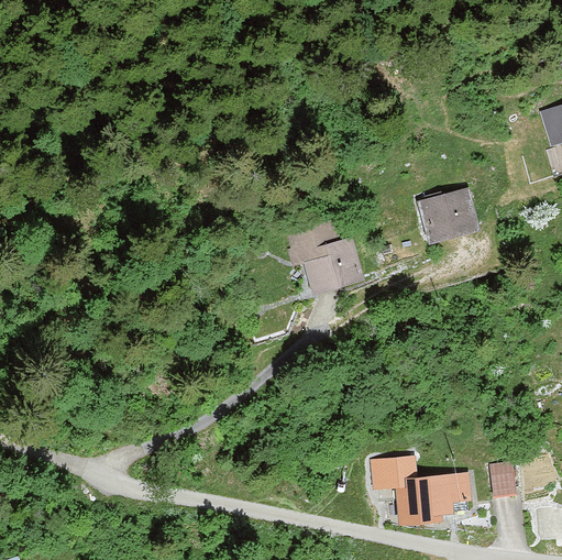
[(561,102),(541,110),(552,145),(561,142),(561,102)]
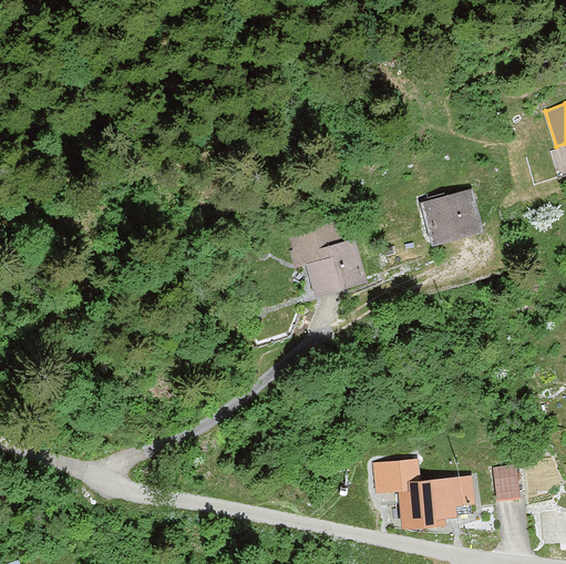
[(422,201),(434,247),(484,234),(472,187),(422,201)]
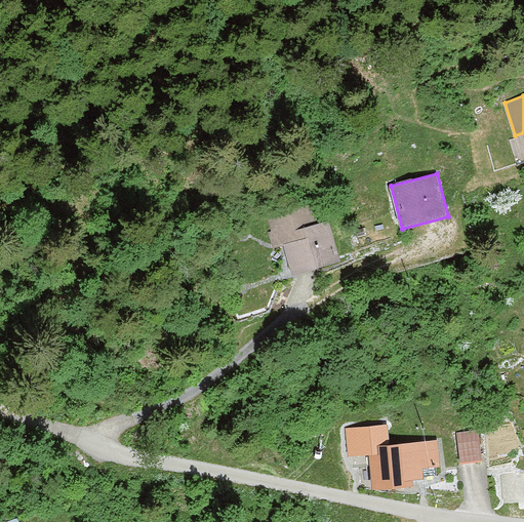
[(285,246),(293,275),(340,263),(329,222),(319,224),(313,203),(268,215),(277,248),(285,246)]
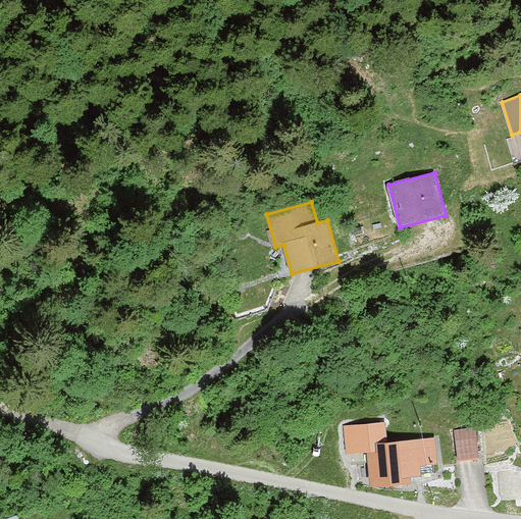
[(369,453),(371,489),(412,486),(412,478),(421,478),(420,466),(436,465),(435,438),(384,443),(382,421),(345,423),(347,454),(369,453)]
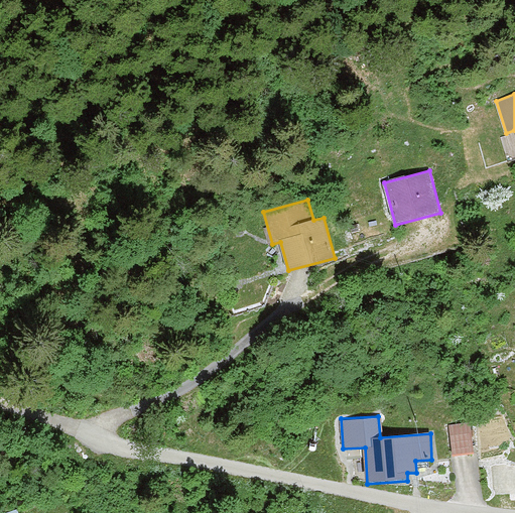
[(454,455),(475,452),(471,421),(449,424),(454,455)]
